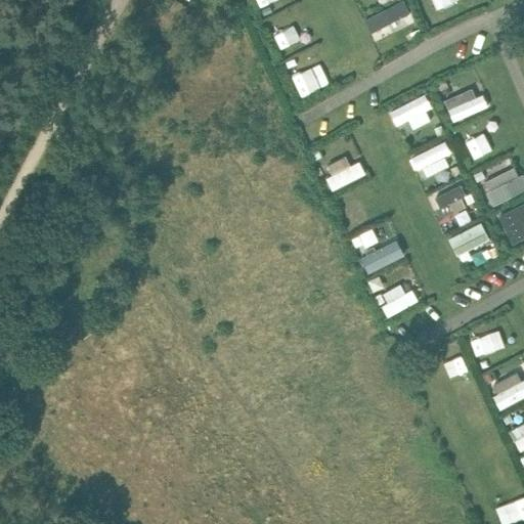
[(400,1),(359,16),(365,32),(406,15),(400,1)]
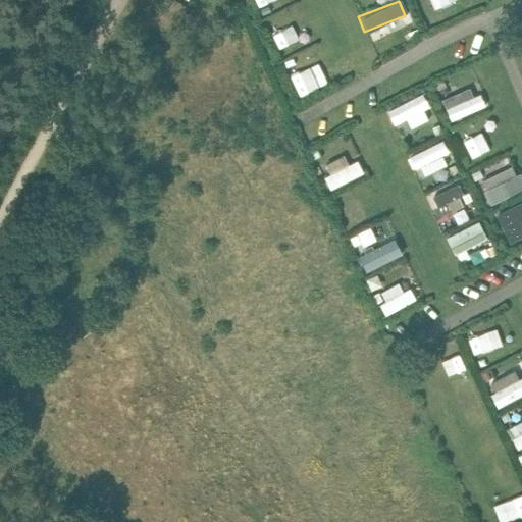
[(274,46),(292,40),(285,24),(268,31),(274,46)]
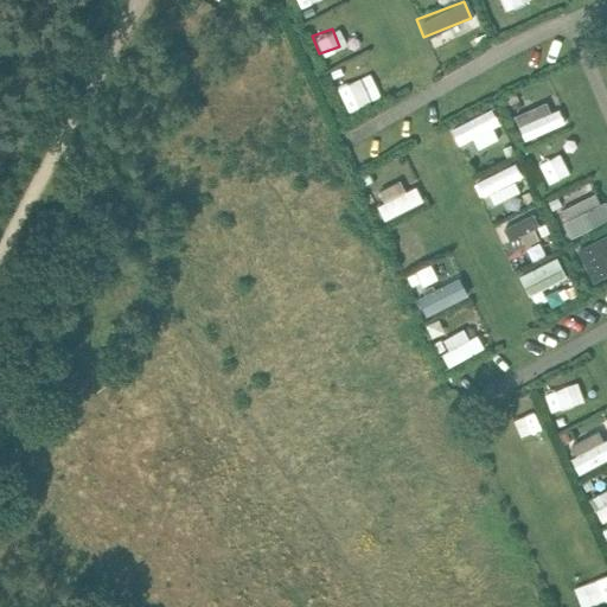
[(512,114),(523,140),(564,125),(558,108),(548,113),(543,102),(512,114)]
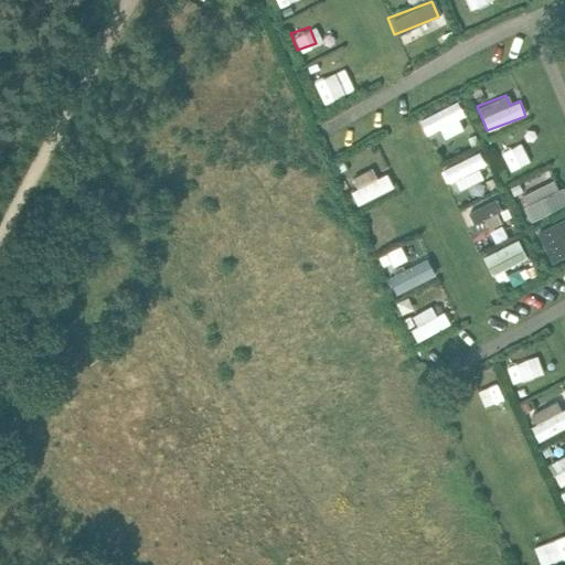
[(460,102),(415,117),(422,136),(439,129),(443,139),(470,130),(460,102)]
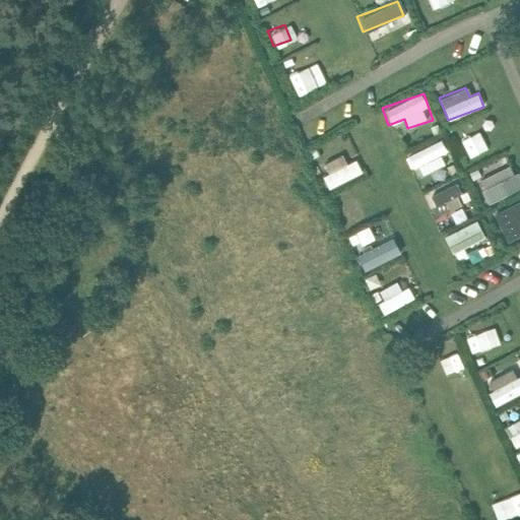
[(478,127),(459,136),(469,157),(489,148),(478,127)]
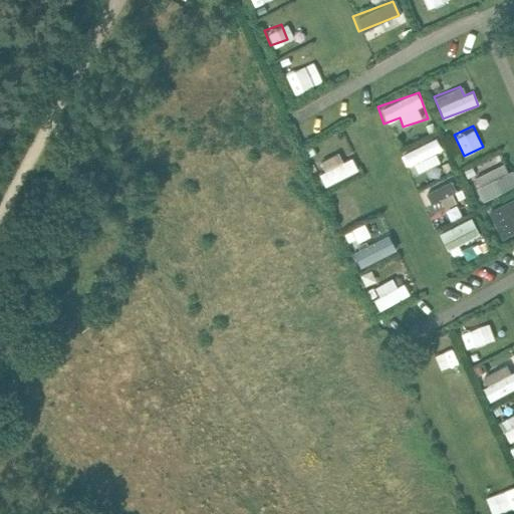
[(438,138),(403,152),(411,174),(447,161),(438,138)]
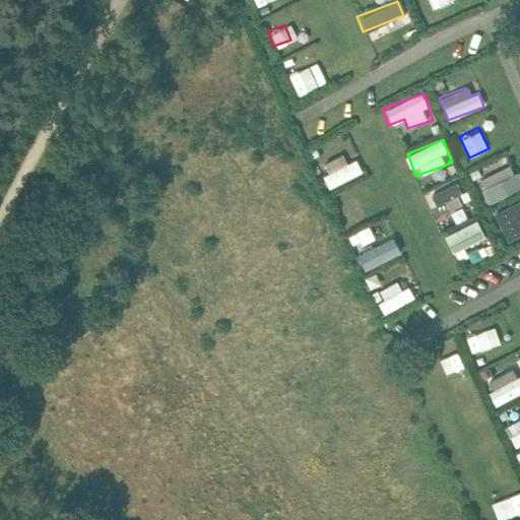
[(318,166),(329,188),(361,174),(354,158),(344,164),(340,155),(318,166)]
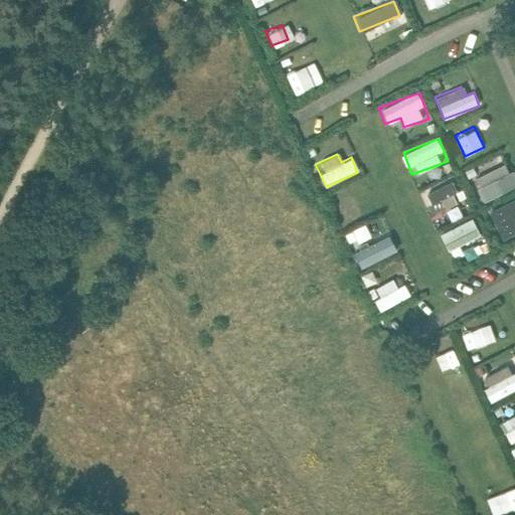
[(482,201),(514,188),(514,183),(508,164),(473,177),(482,201)]
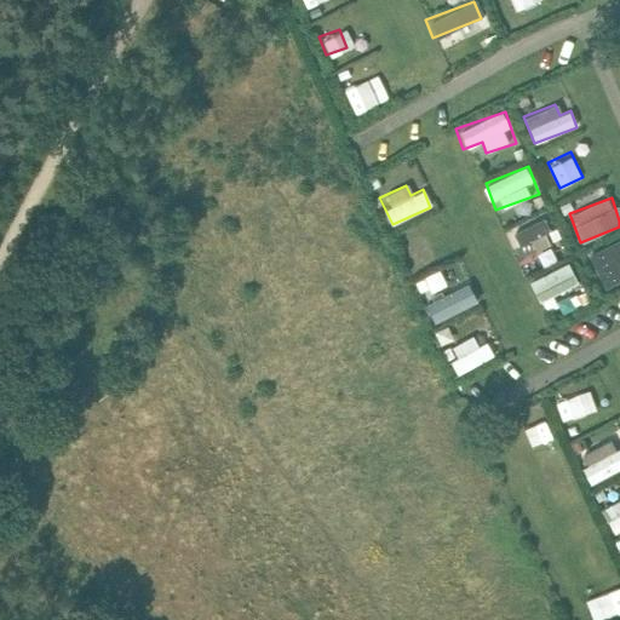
[(549,216),(509,233),(520,259),(560,242),(549,216)]
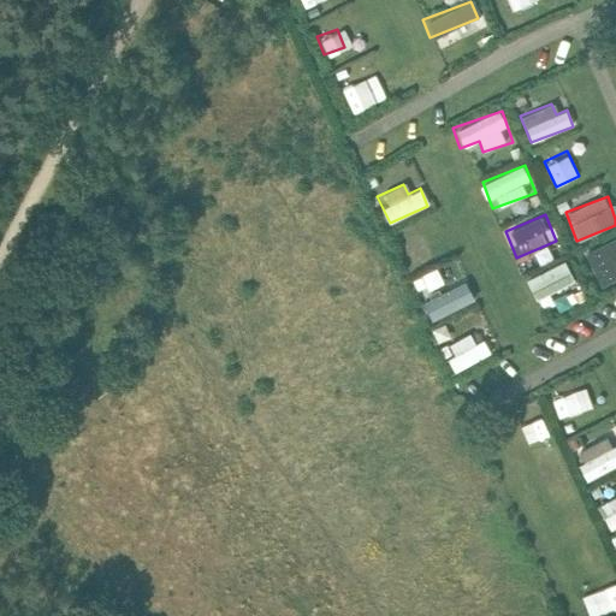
[(398,249),(409,270),(432,258),(421,237),(398,249)]
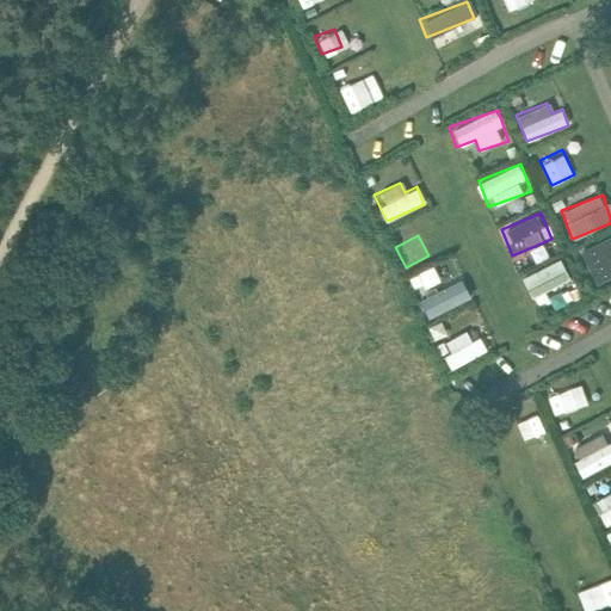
[(594,284),(610,276),(610,235),(579,252),(594,284)]
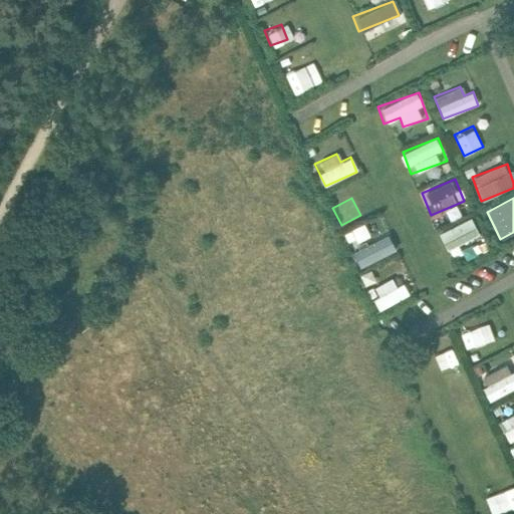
[(470,217),(435,234),(444,252),(479,235),(470,217)]
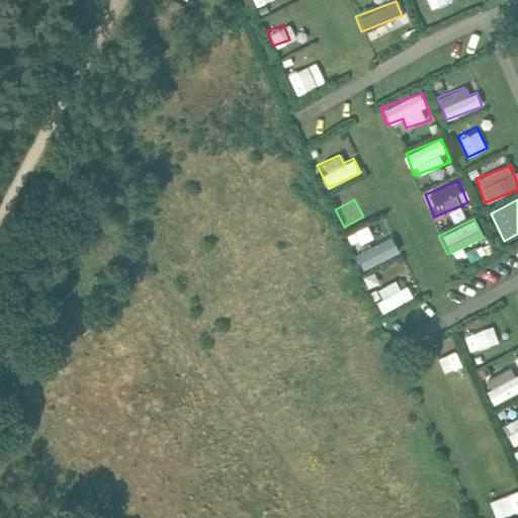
[(354,249),(373,239),(365,225),(346,235),(354,249)]
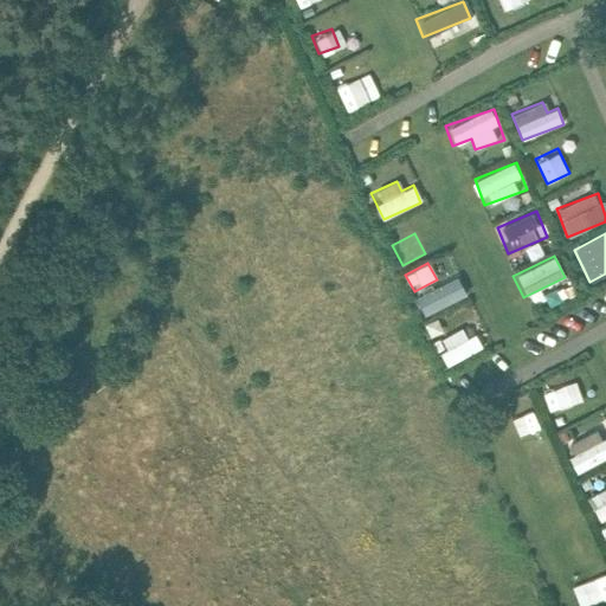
[(456,275),(413,296),(423,316),(465,295),(456,275)]
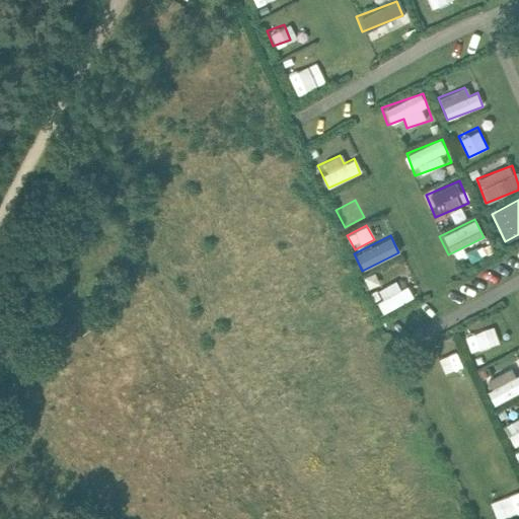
[(406,286),(398,289),(395,281),(370,292),(379,314),(413,300),(406,286)]
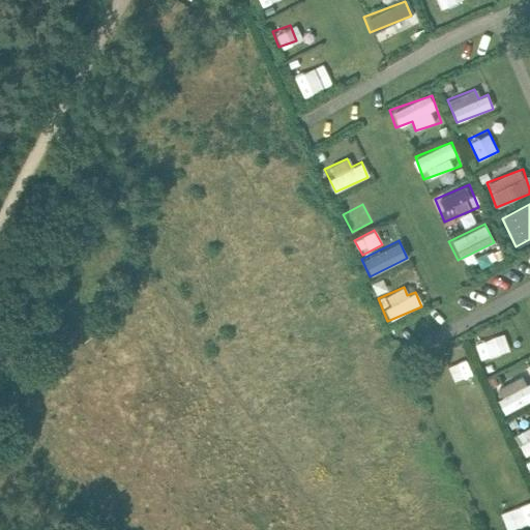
[(460,353),(448,358),(459,379),(470,374),(460,353)]
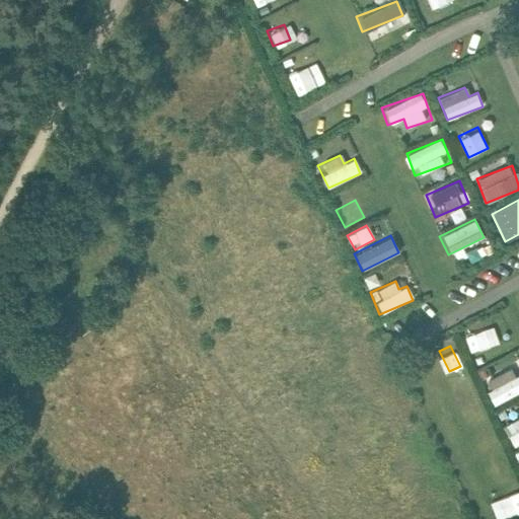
[(518,374),(514,378),(509,368),(483,382),(496,406),(518,392),(518,374)]
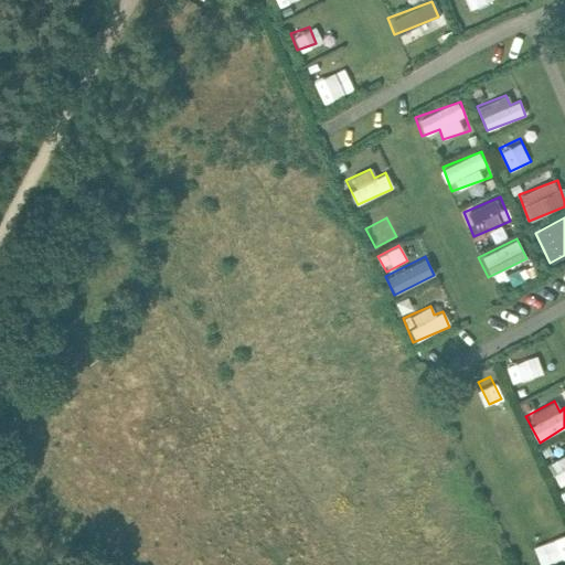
[(564,482),(564,456),(547,464),(557,487),(564,482)]
